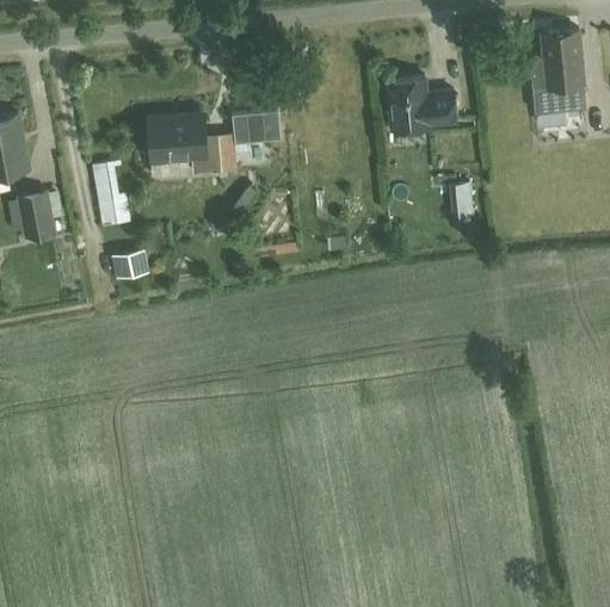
[(535,115),(584,109),(583,86),(578,31),(577,31),(577,32),(543,35),(546,57),(529,60),(535,115)]
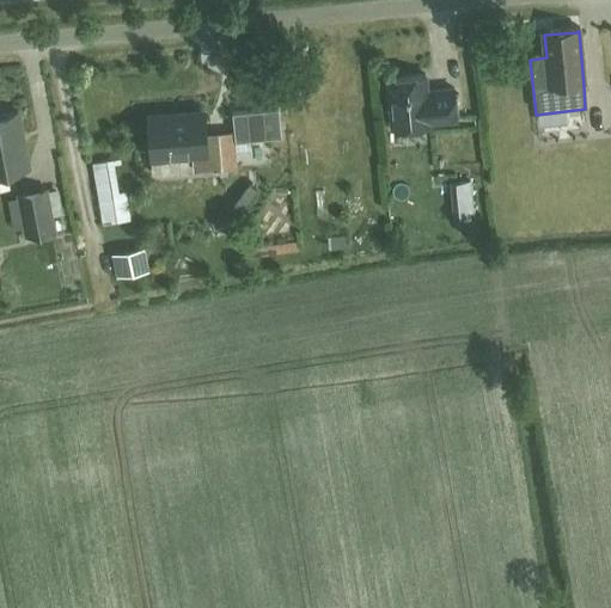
[(426,97),(425,78),(386,81),(391,131),(428,128),(428,126),(456,123),(453,92),(433,93),(433,97),(426,97)]
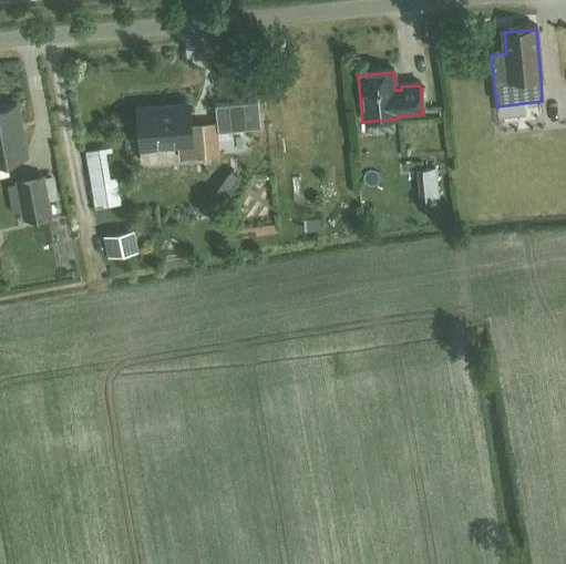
[(258,103),(215,108),(217,134),(260,130),(258,103)]
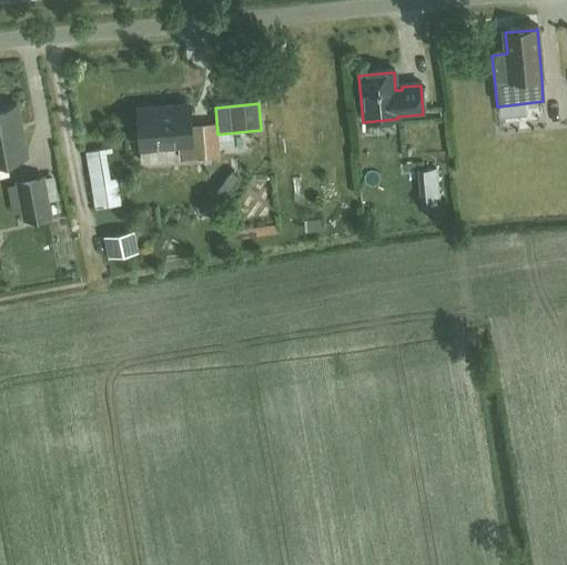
[(0,163),(26,159),(16,108),(0,110),(0,163)]
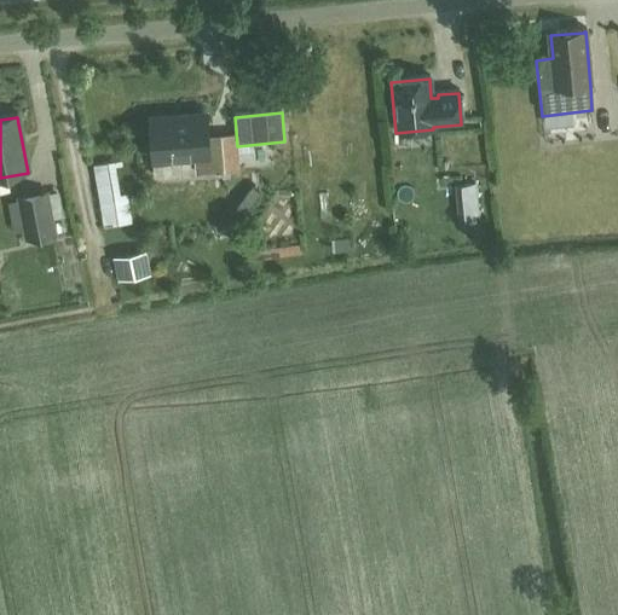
[(207,138),(204,117),(180,119),(180,122),(150,125),(150,121),(149,121),(152,162),(194,160),(195,174),(223,173),(219,137),(207,138)]
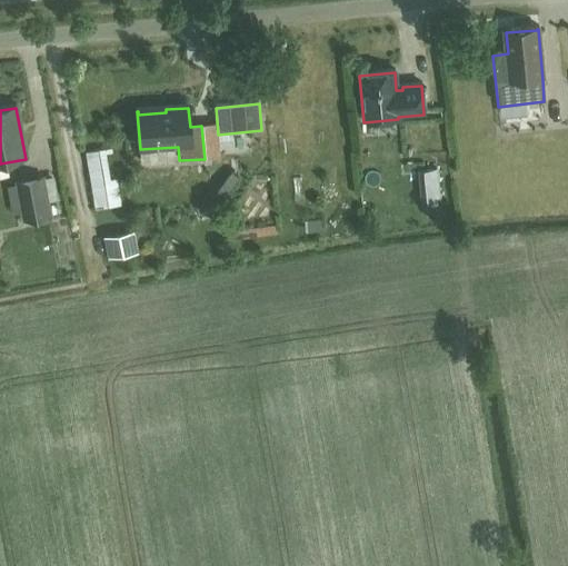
[(48,216),(40,179),(17,184),(23,221),(48,216)]
